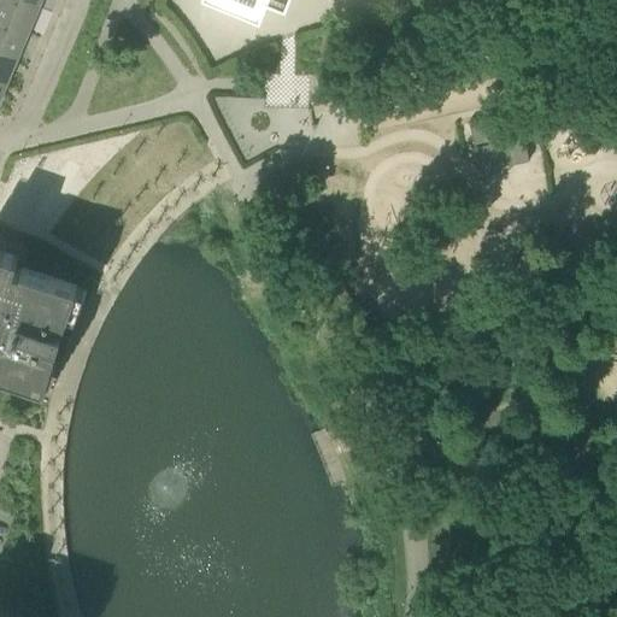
[(0,0),(0,21),(29,33),(40,7),(21,0),(0,0)]
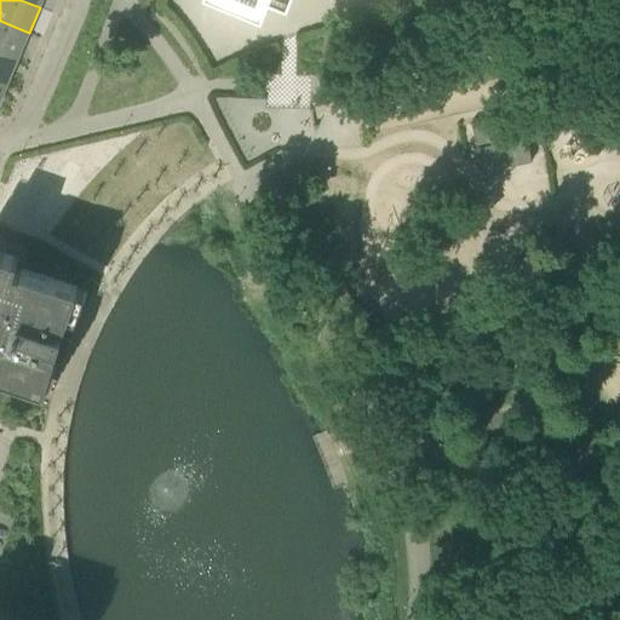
[(0,51),(18,58),(29,33),(0,21),(0,51)]
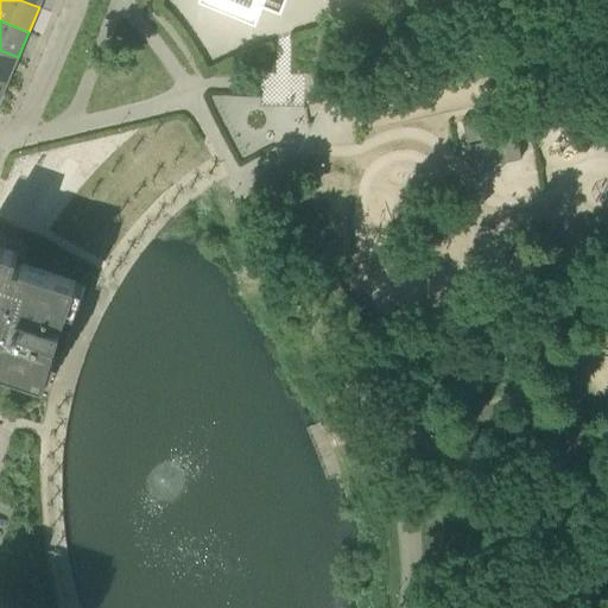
[(607,78),(600,40),(596,40),(607,92),(607,78)]
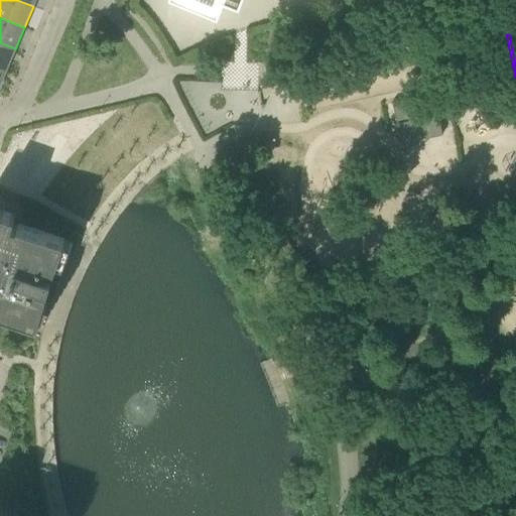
[(0,67),(6,70),(15,48),(0,42),(0,67)]
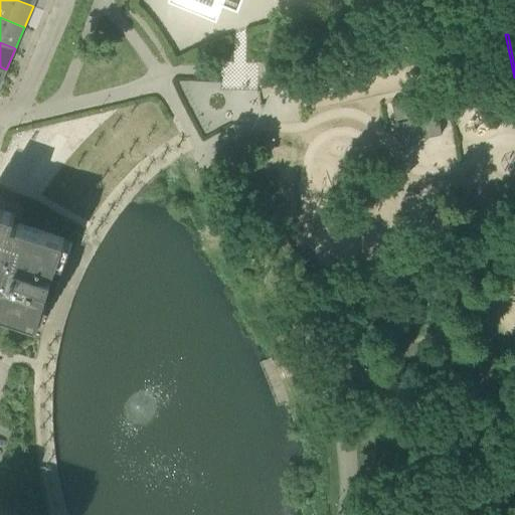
[(448,107),(445,91),(392,102),(397,124),(401,122),(406,143),(414,145),(420,139),(443,134),(437,109),(448,107)]
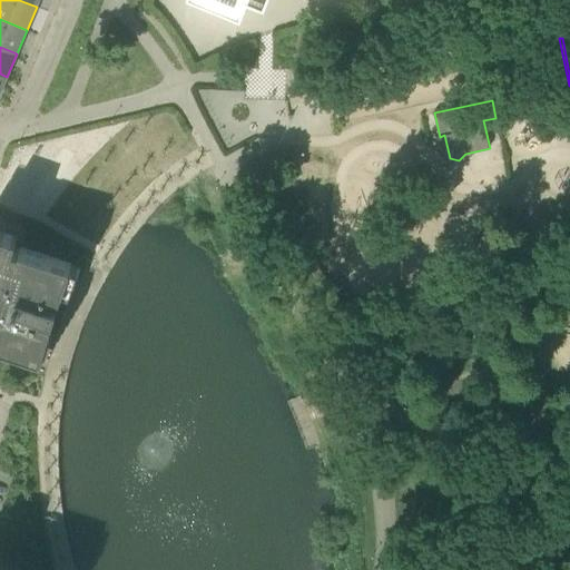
[(71,264),(27,249),(21,247),(20,249),(15,247),(18,236),(0,229),(0,343),(41,356),(71,264)]
